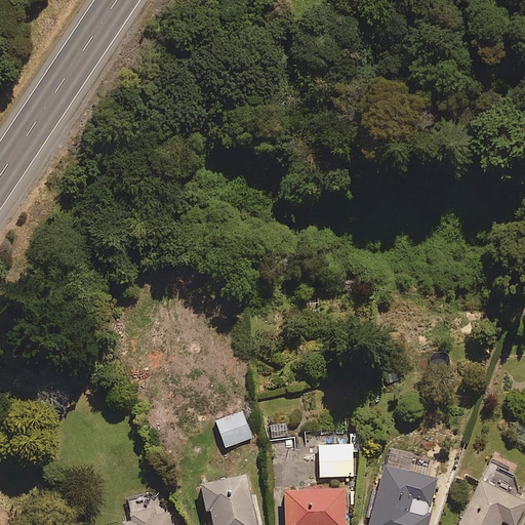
[(353,439),(317,440),(319,475),(355,474),(353,439)]
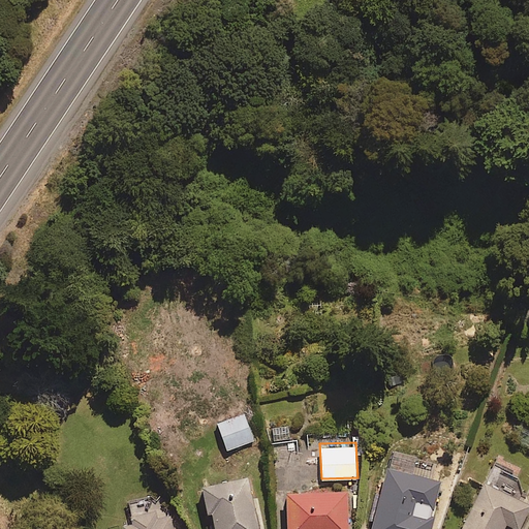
[(440,458),(385,447),(382,465),(376,464),(363,528),(407,528),(413,504),(430,507),(440,458)]
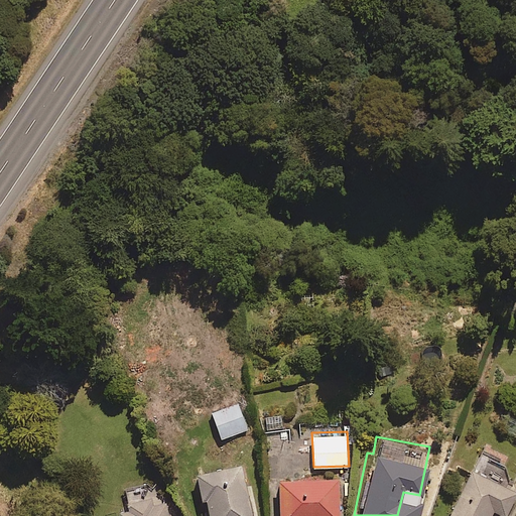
[(503,515),(504,515),(515,490),(505,465),(479,453),(472,470),(464,467),(440,515),(484,515),(488,509),(503,515)]
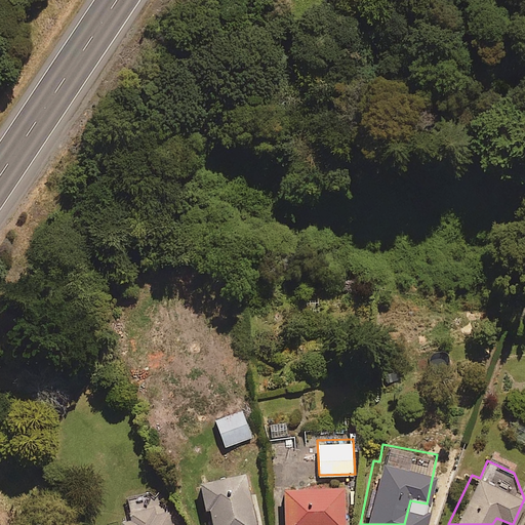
[(211,499),(214,524),(253,524),(247,472),(201,477),(204,500),(211,499)]
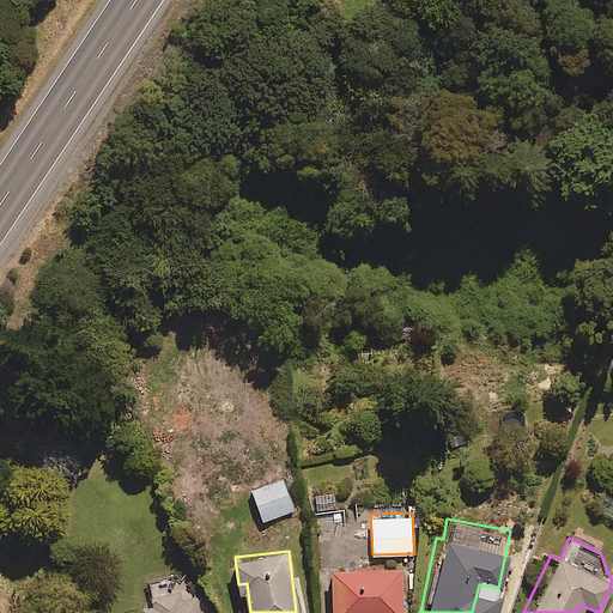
[(404,612),(405,565),(333,565),(333,612),(404,612)]
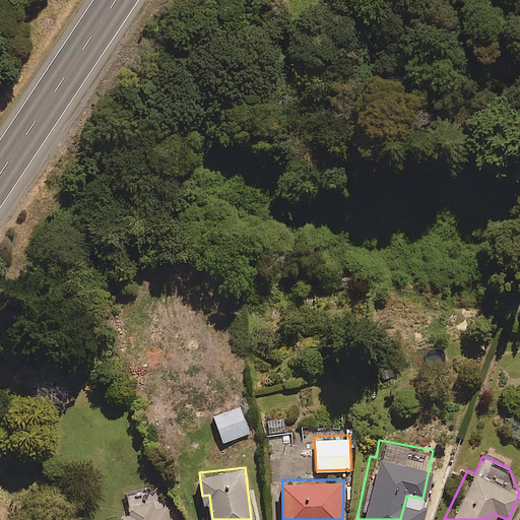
[(171,519),(164,490),(125,499),(127,508),(120,509),(122,519),(171,519)]
